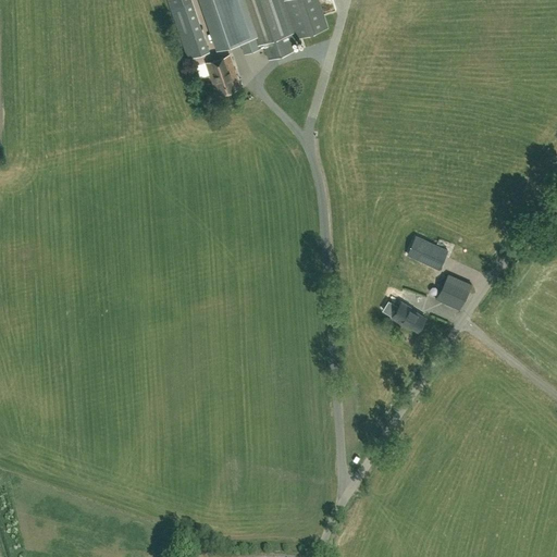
[(206,41),(190,0),(188,0),(171,7),(185,49),(206,41)]
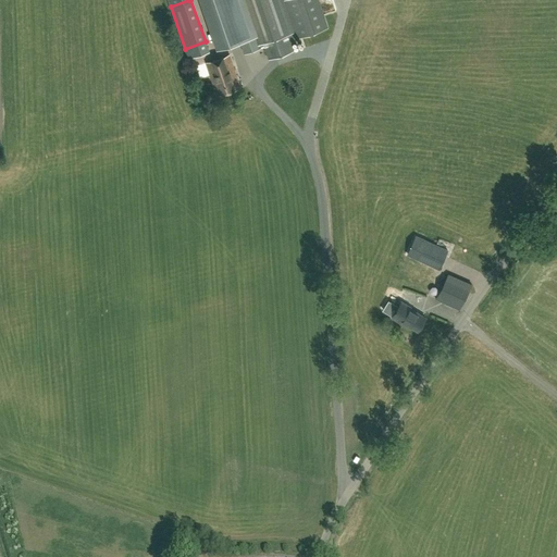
[(259,48),(242,0),(202,0),(219,47),(242,40),(245,52),(259,48)]
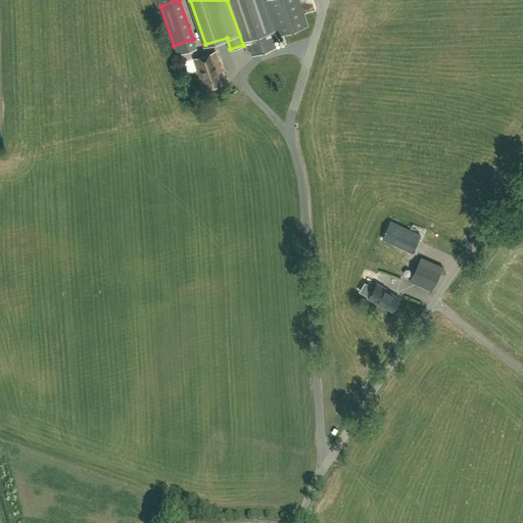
[(252,55),(277,47),(274,37),(307,26),(298,0),(267,0),(266,0),(227,0),(243,45),(248,43),(252,55)]
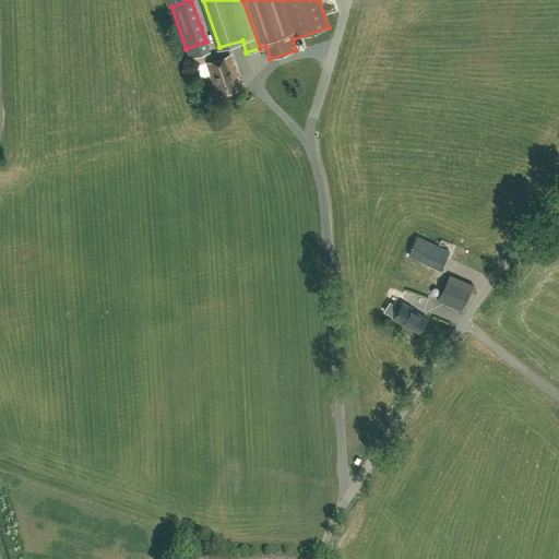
[(230,54),(207,61),(218,94),(241,85),(230,54)]
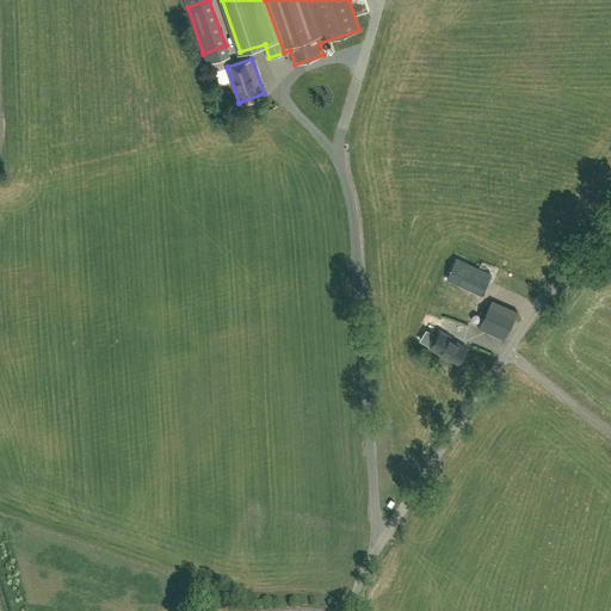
[(448,278),(477,292),(482,295),(492,275),(457,259),(448,278)]
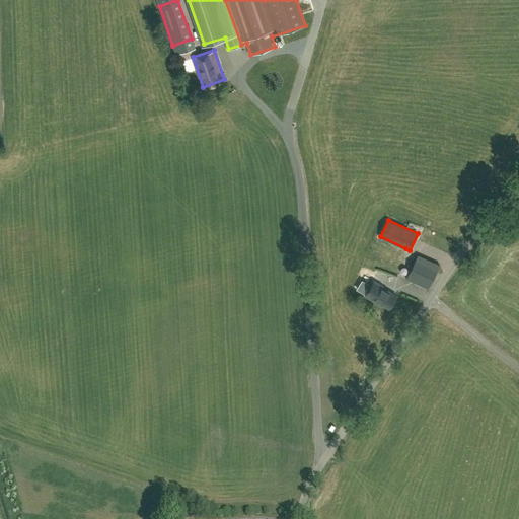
[(406,279),(426,288),(428,289),(439,265),(417,255),(406,279)]
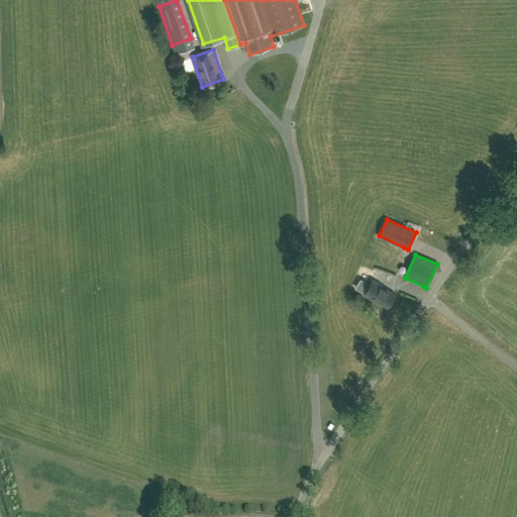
[(362,279),(372,281),(374,268),(364,266),(362,279)]
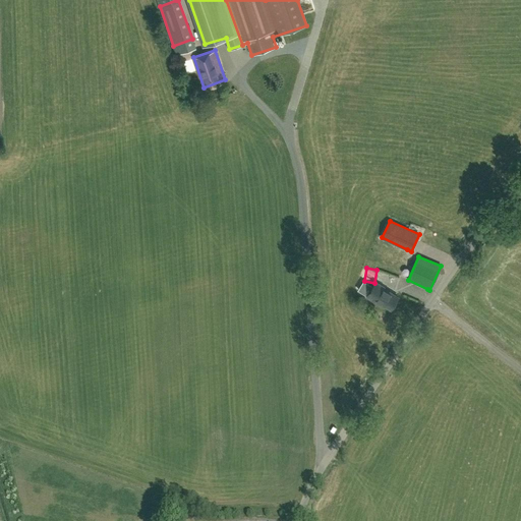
[(392,309),(399,298),(384,289),(385,287),(377,282),(375,282),(368,295),(375,300),(377,300),(392,309)]
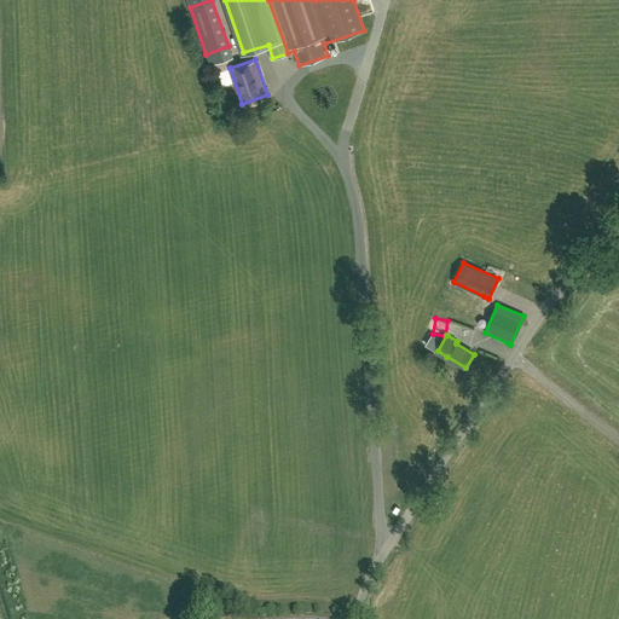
[(438,371),(447,380),(455,371),(444,363),(438,371)]
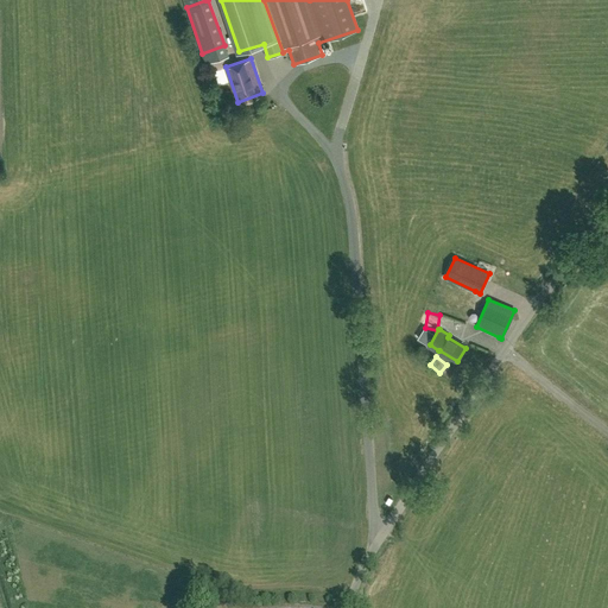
All buildings are outlined.
